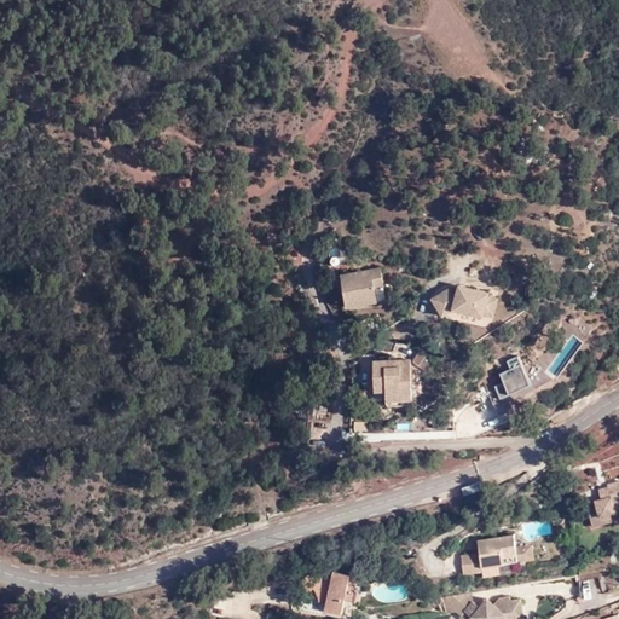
[(348,252),(329,247),(331,266),(350,264),(348,252)]
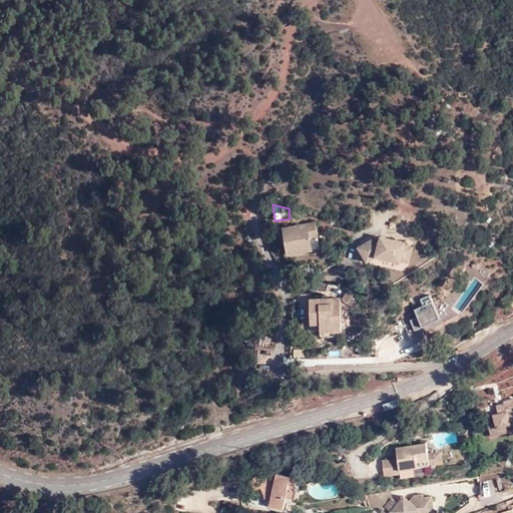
[(281,225),(285,249),(310,245),(308,236),(316,235),(315,220),(281,225)]
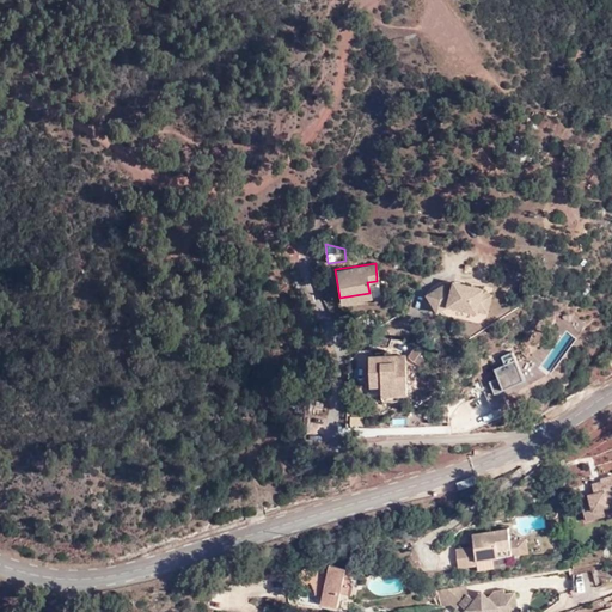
[(451,288),(451,306),(477,312),(478,308),(482,292),(482,289),(452,281),(451,288)]
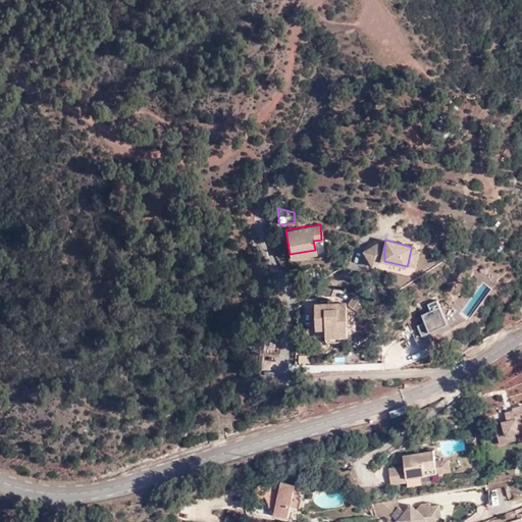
[(381,260),(384,261),(384,246),(375,244),(364,250),(373,265),(381,260)]
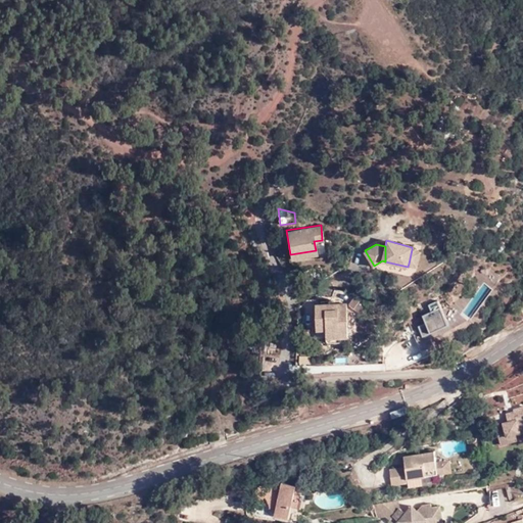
[(421,251),(412,249),(409,264),(417,267),(421,251)]
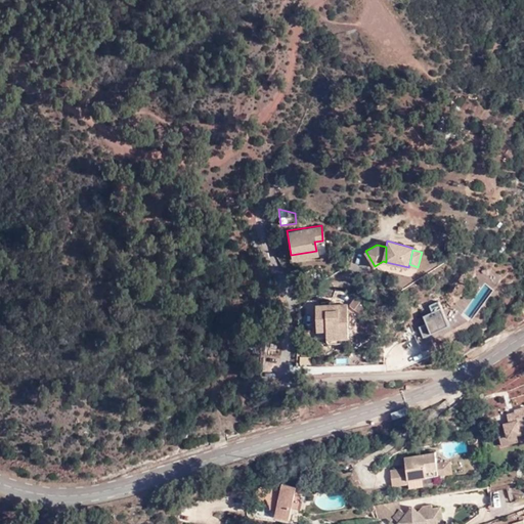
[(419,325),(423,333),(446,320),(435,299),(428,303),(430,309),(421,314),(425,321),(419,325)]
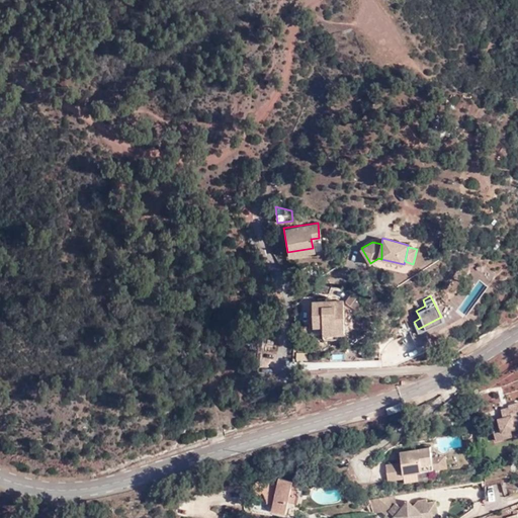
[(322,332),(335,332),(335,322),(343,322),(342,299),(312,299),(312,324),(322,324),(322,332)]
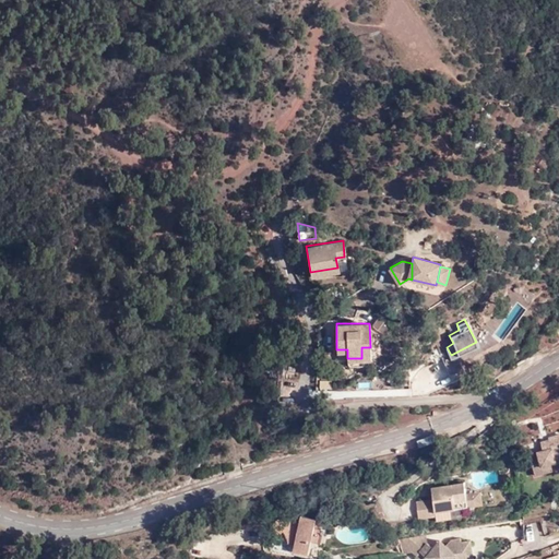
[(370,358),(370,347),(361,347),(361,358),(370,358)]
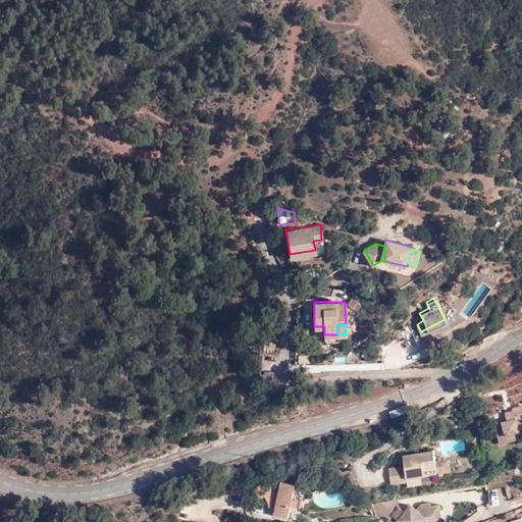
[(514,433),(517,432),(515,423),(521,421),(521,404),(512,408),(512,412),(505,414),(507,420),(494,423),(500,442),(515,438),(514,433)]
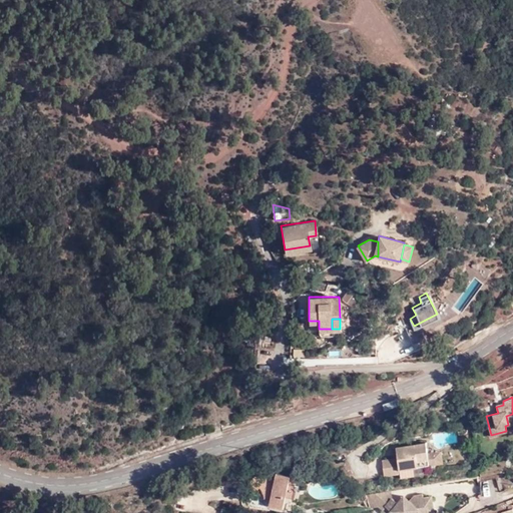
[(473,417),(472,407),(463,408),(464,418),(473,417)]
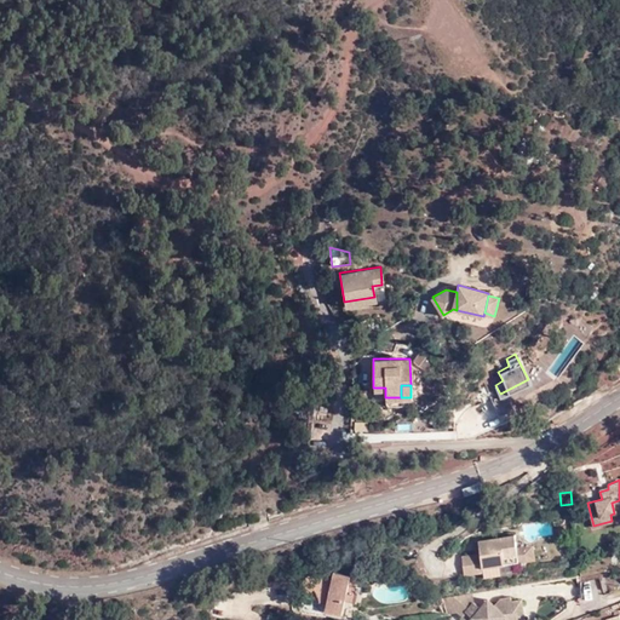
[(483,568),(483,564),(518,557),(516,544),(514,530),(478,538),(481,549),(461,552),(464,572),(483,568)]
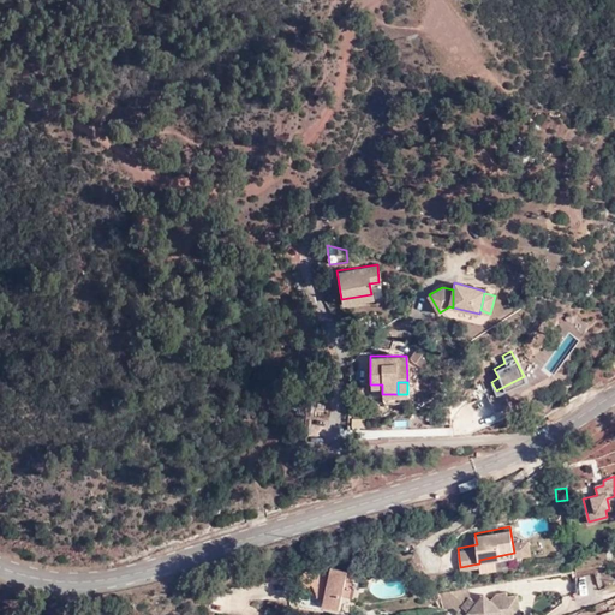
[(527,536),(512,539),(514,553),(531,550),(527,536)]
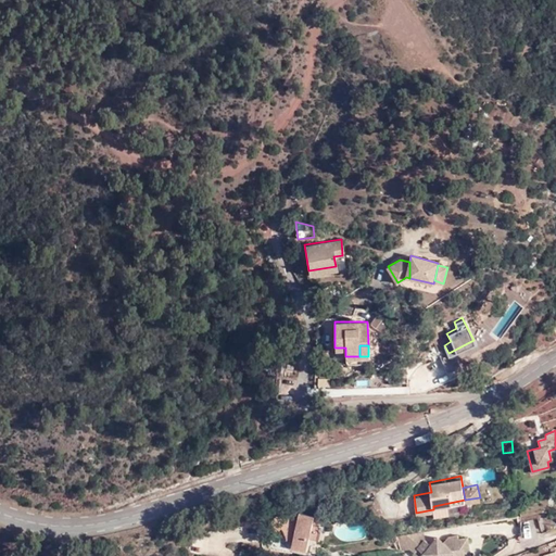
[(297,539),(294,546),(310,550),(316,513),(302,509),(301,516),(281,513),(276,522),(282,528),(285,527),(287,528),(290,536),(297,539)]
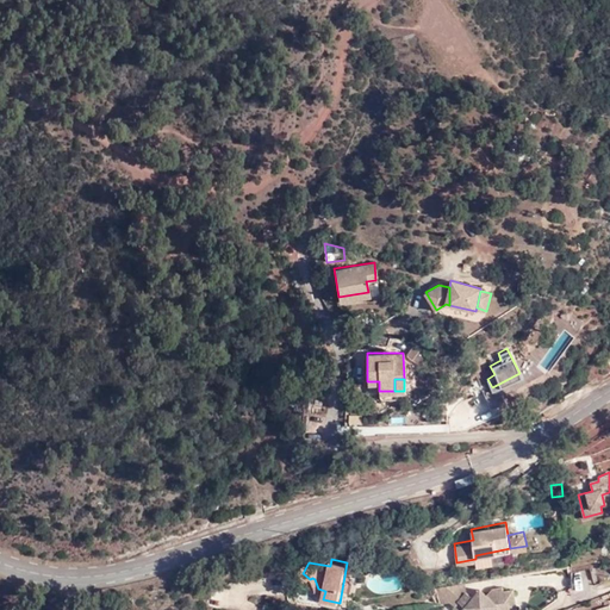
[(574,589),(590,587),(589,576),(573,577),(574,589)]
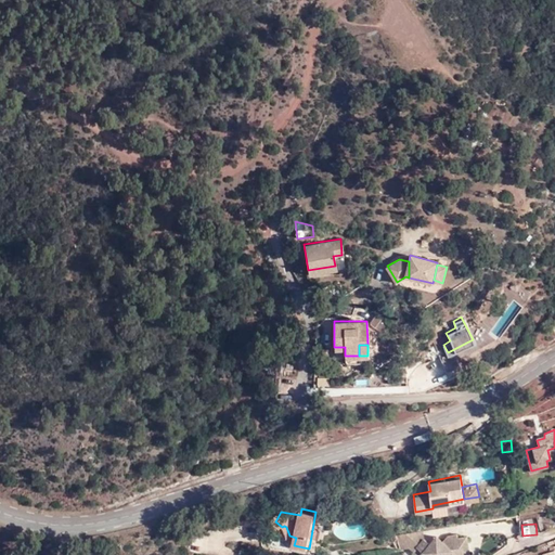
[(441,554),(450,546),(457,552),(466,550),(464,532),(457,534),(455,530),(447,531),(441,539),(434,534),(428,540),(422,537),(411,550),(417,554),(427,554),(428,554),(429,554),(441,554)]
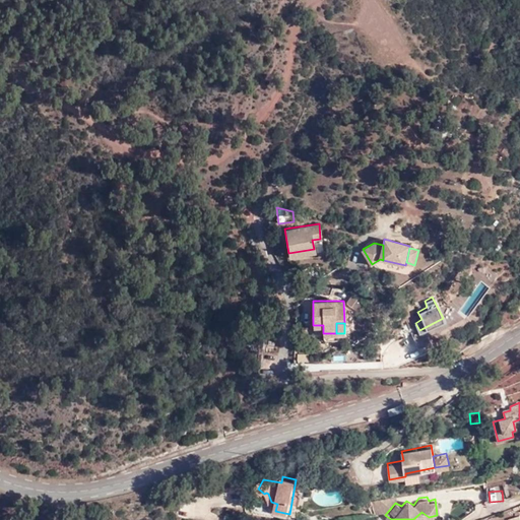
[(519,511),(519,503),(511,507),(512,510),(518,508),(519,512),(519,511)]
